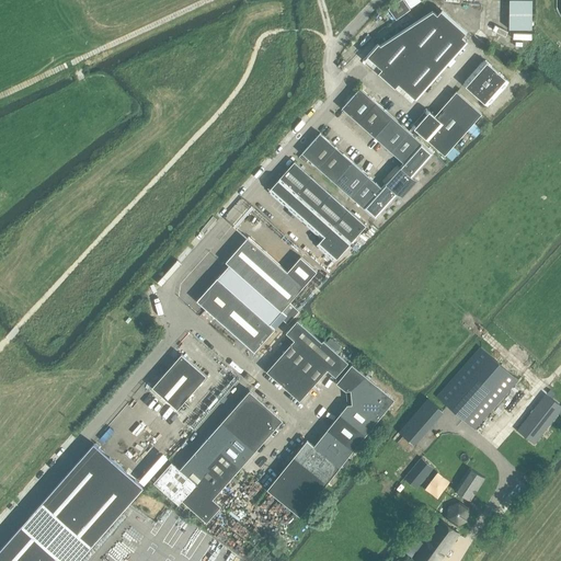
[(403,0),(400,0),(388,8),(396,20),(410,10),(403,0)]
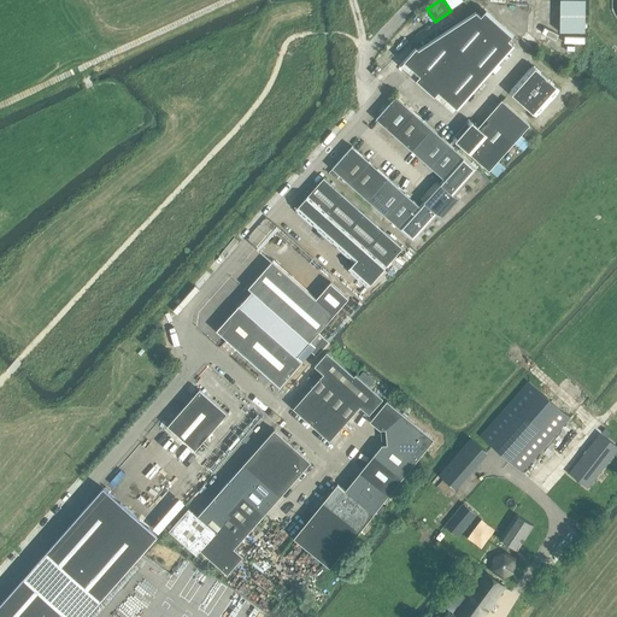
[(560,0),(560,33),(586,33),(586,0),(560,0)]
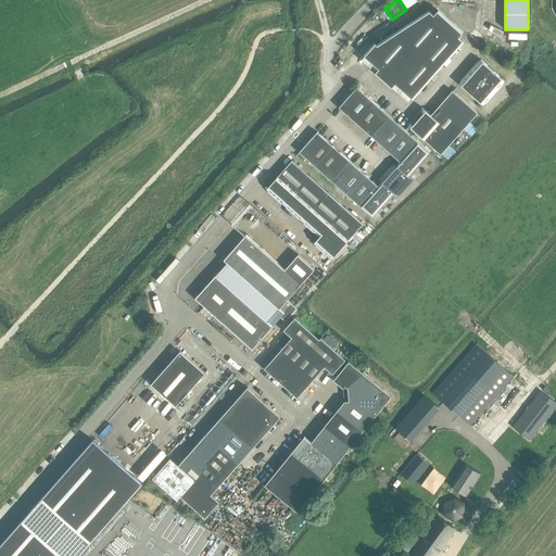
[(376,73),(393,88),(396,84),(413,98),(464,41),(459,38),(463,34),(438,12),(434,15),(430,12),(379,46),(377,43),(365,57),(380,70),(376,73)]
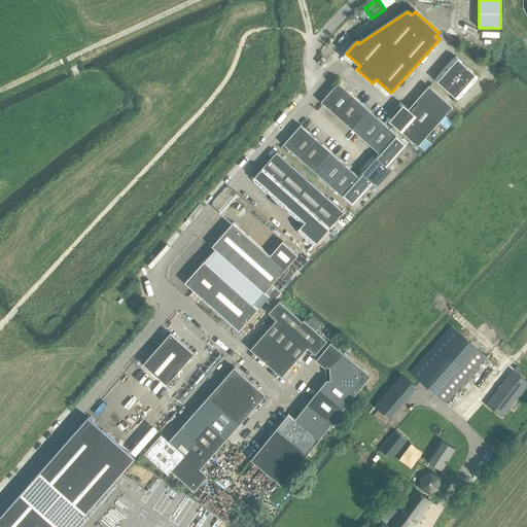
[(435,79),(459,100),(479,77),(456,57),(435,79)]
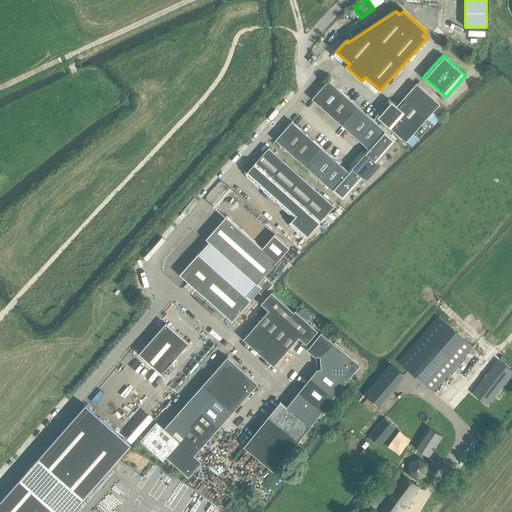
[(376,163),(396,140),(329,81),(312,99),(368,149),(348,172),(292,122),(276,140),(343,200),(363,178),(367,182),(381,167),(376,163)]
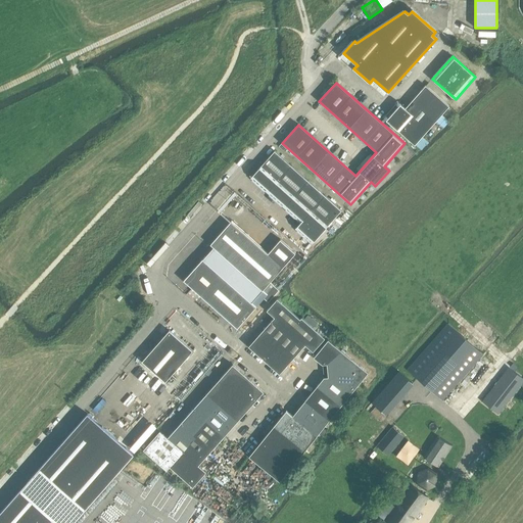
[(383,117),(415,146),(450,107),(426,86),(406,108),(397,101),(383,117)]
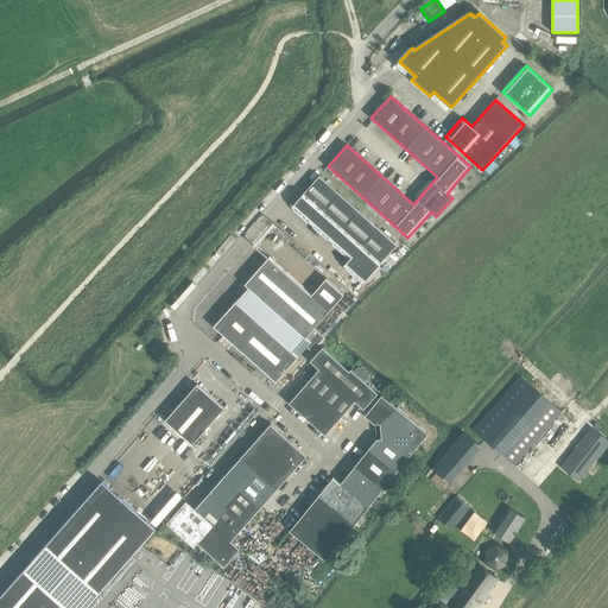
[(350,259),(343,266),(363,284),(398,246),(320,176),(292,207),(350,259)]
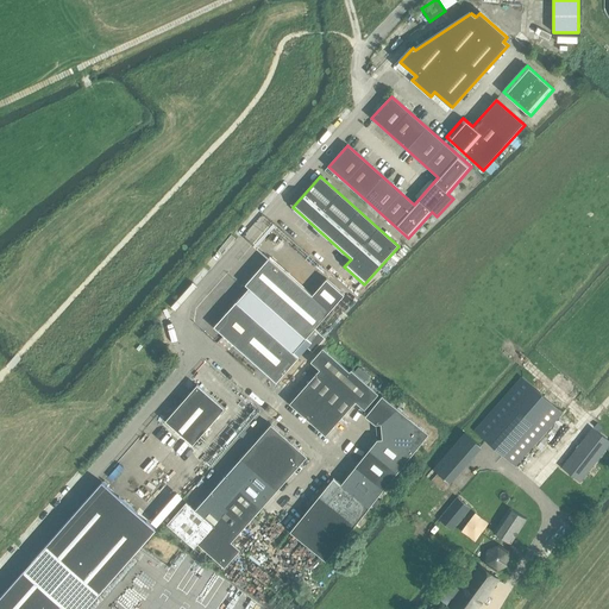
[(270,258),(245,286),(249,288),(255,294),(305,338),(311,343),(307,347),(313,352),(325,338),(320,334),(315,330),(331,311),(345,295),(327,280),(313,295),(270,258)]
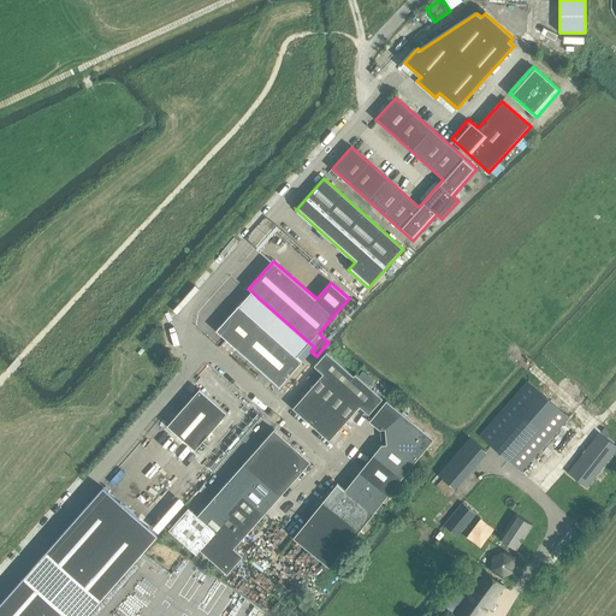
[(252,291),(238,306),(256,323),(295,356),(308,342),(258,297),(252,291)]
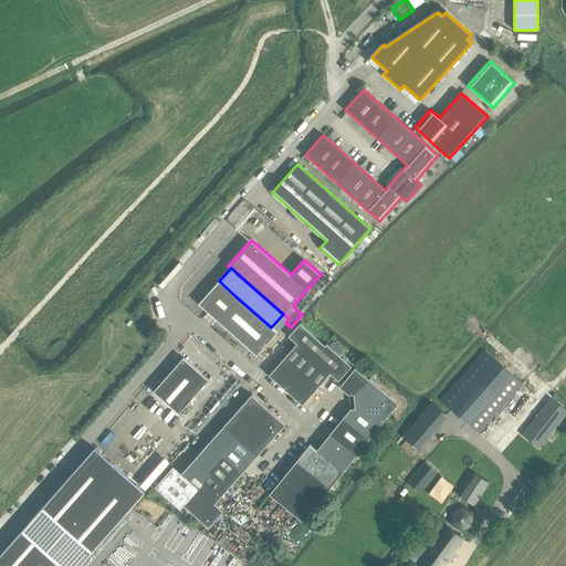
[(198,304),(258,356),(278,333),(271,327),(236,296),(219,281),(198,304)]
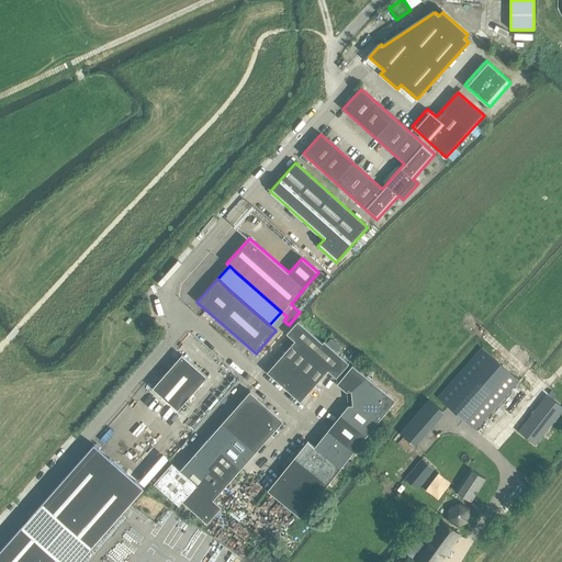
[(287,335),(295,341),(268,373),(301,403),(328,372),(337,379),(349,364),(324,341),(323,344),(298,322),(287,335)]
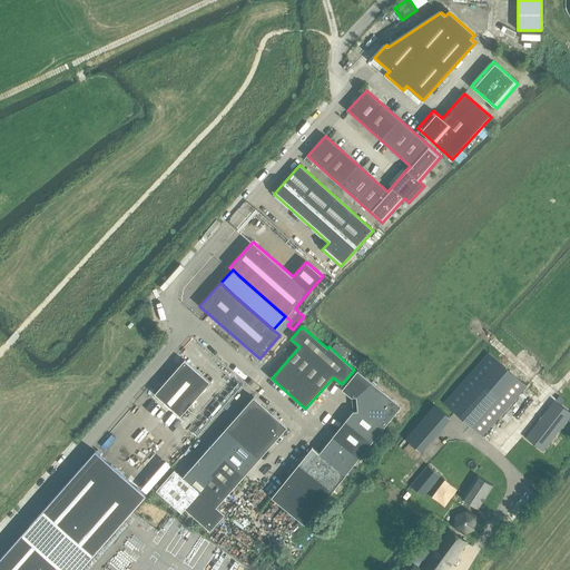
[(445,404),(482,436),(527,386),(490,354),(445,404)]
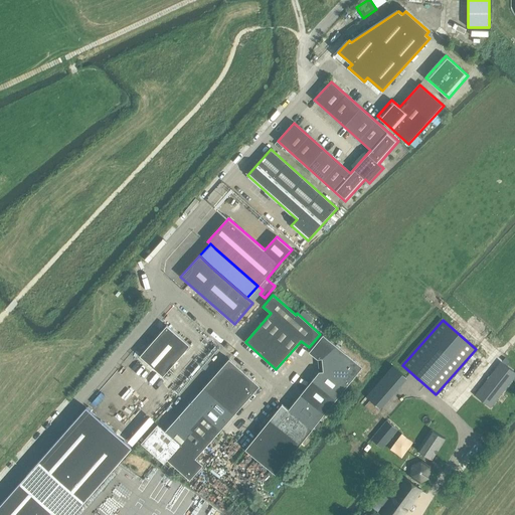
[(140,356),(163,376),(190,346),(167,326),(140,356)]
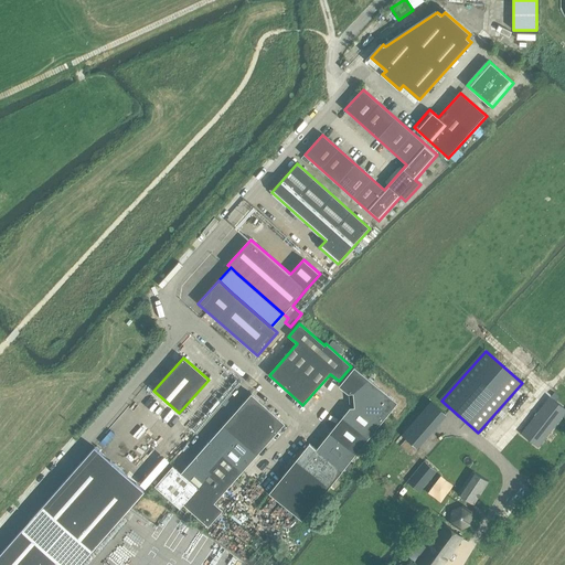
[(350,408),(317,449),(310,444),(269,493),(302,521),(398,403),(355,368),(340,386),(349,394),(354,394),(355,407),(350,408)]
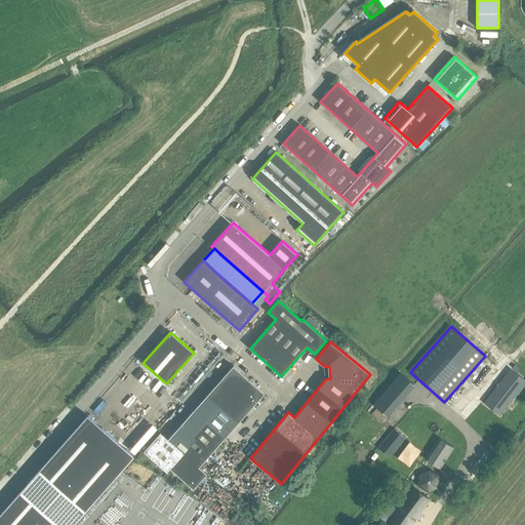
[(161,433),(144,451),(167,472),(170,469),(194,489),(207,474),(200,468),(265,394),(234,366),(168,440),(161,433)]
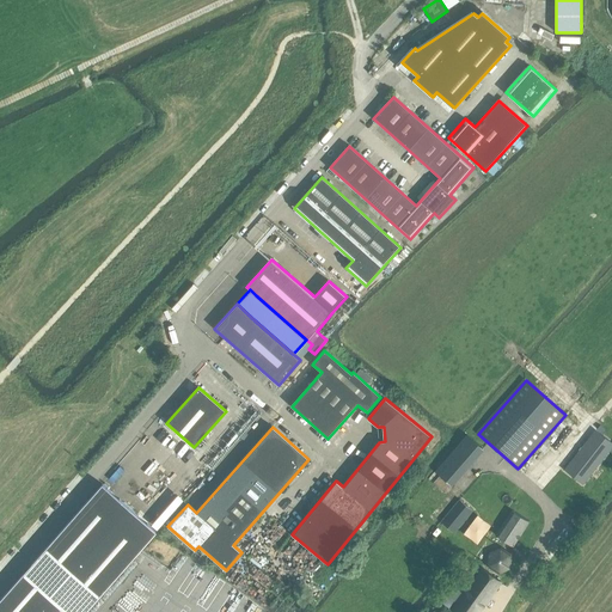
[(565,471),(582,484),(611,446),(611,444),(597,432),(565,471)]
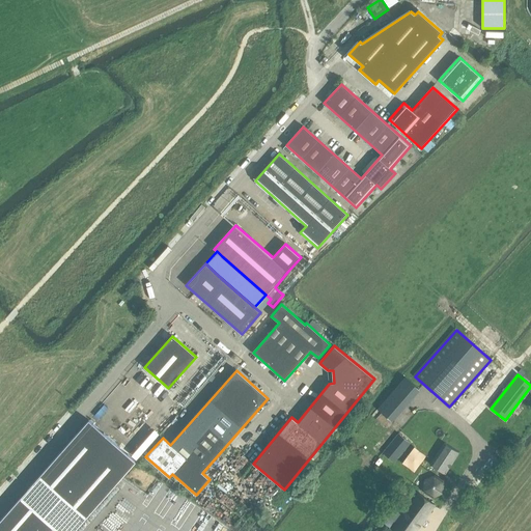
[(379,409),(392,421),(420,390),(406,378),(379,409)]
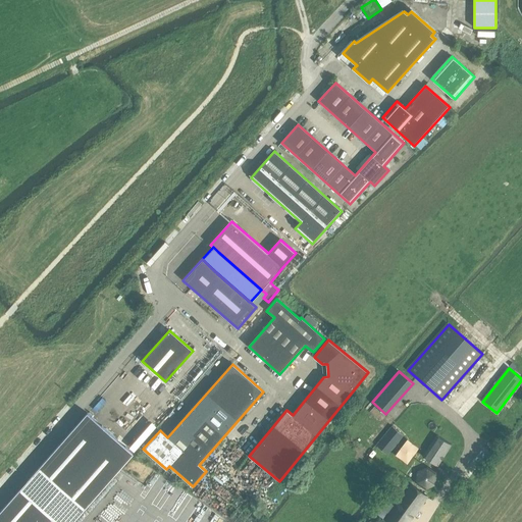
[(148,375),(128,398),(159,425),(179,403),(148,375)]
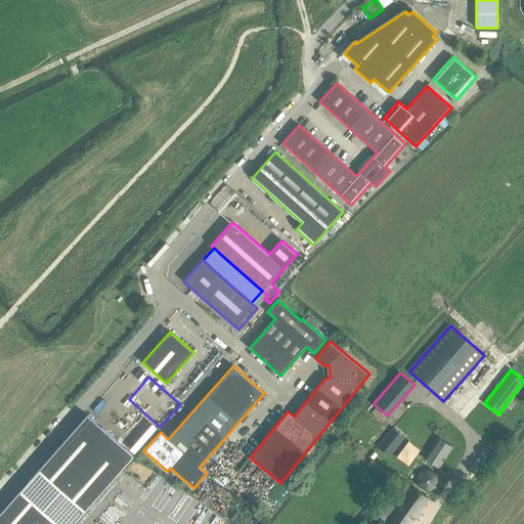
[(0,514),(0,523),(73,523),(134,455),(88,415),(0,514)]
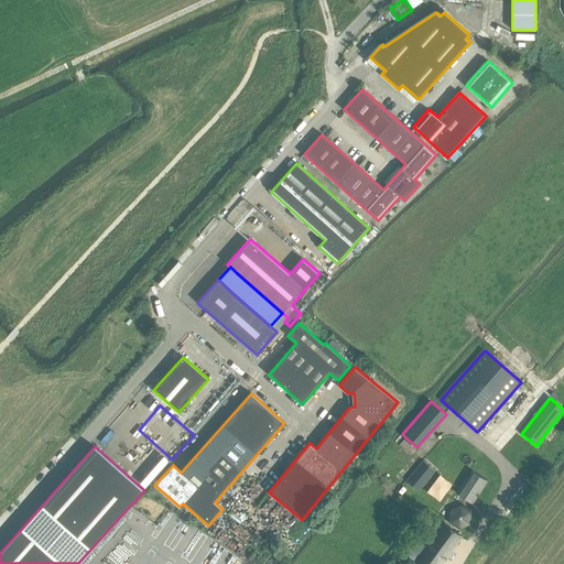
[(407,481),(419,491),(435,470),(424,461),(407,481)]
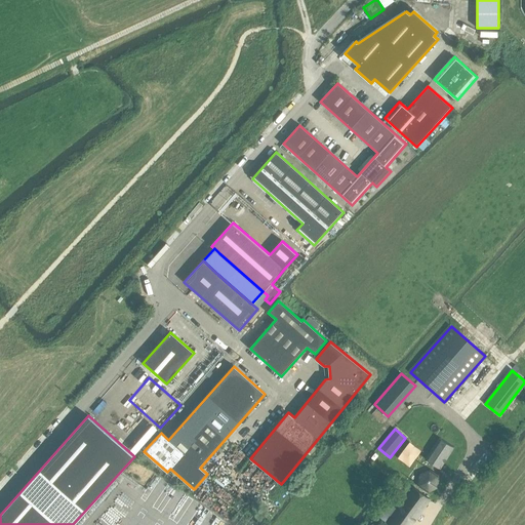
[(426,459),(441,469),(454,447),(440,438),(426,459)]
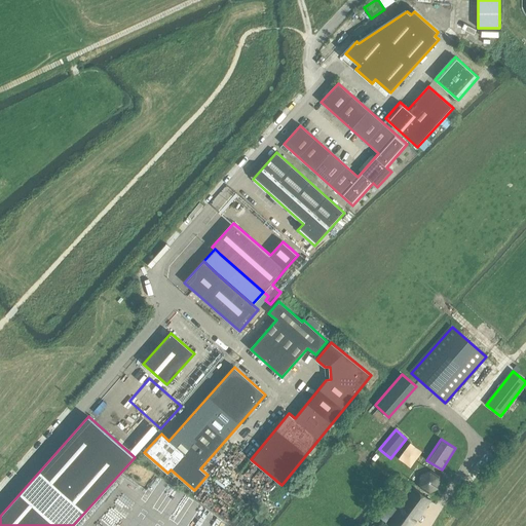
[(386,513),(393,518),(388,524),(386,523),(383,525),(375,525),(374,525),(373,525),(412,525),(431,500),(415,488),(399,511),(391,505),(386,513)]
